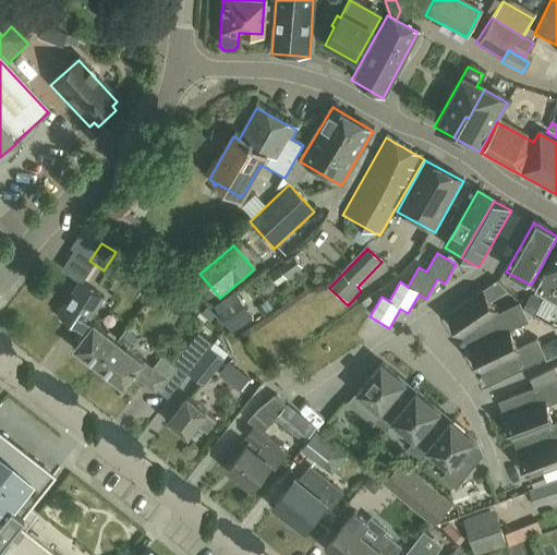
[(556,253),(534,293),(556,305),(556,253)]
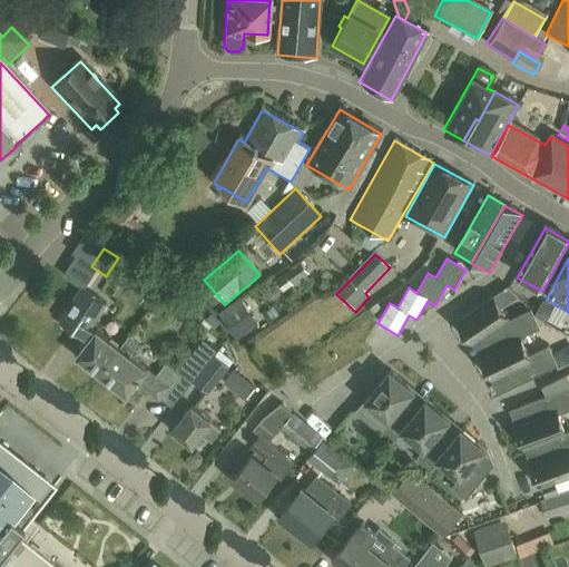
[(292,287),(308,275),(301,264),(284,275),(292,287)]
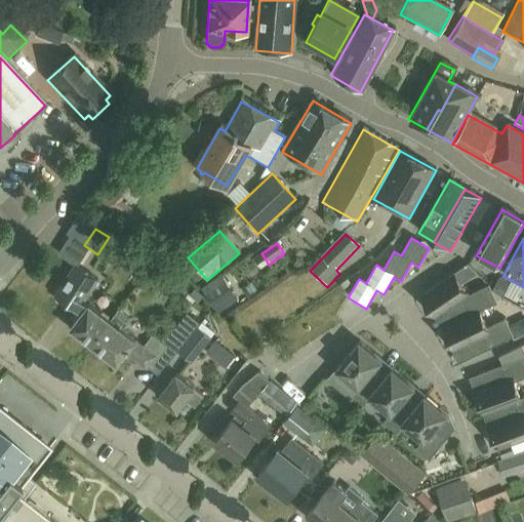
[(90,346),(109,323),(110,322),(99,314),(88,306),(87,308),(82,304),(96,282),(75,268),(54,298),(76,313),(77,312),(81,315),(70,330),(90,346)]
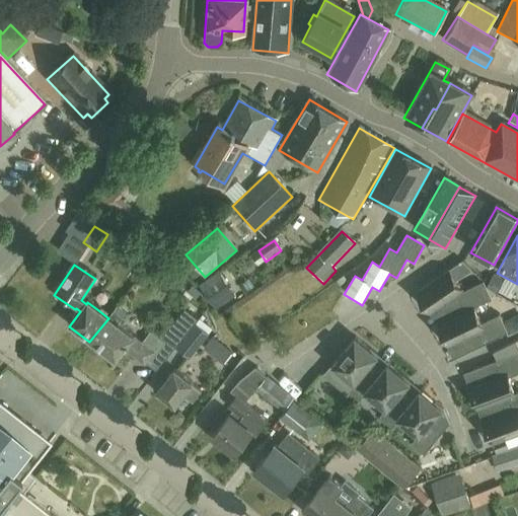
[(469,312),(492,301),(483,284),(462,294),(449,274),(417,295),(430,315),(438,309),(444,322),(445,323),(469,311),(469,312)]
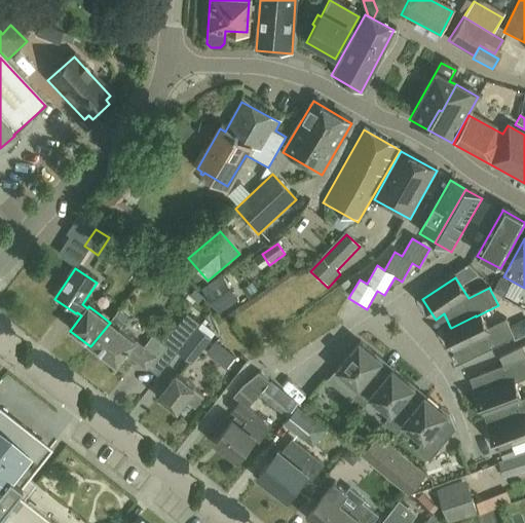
[(511,286),(499,279),(492,293),(502,301),(511,286)]
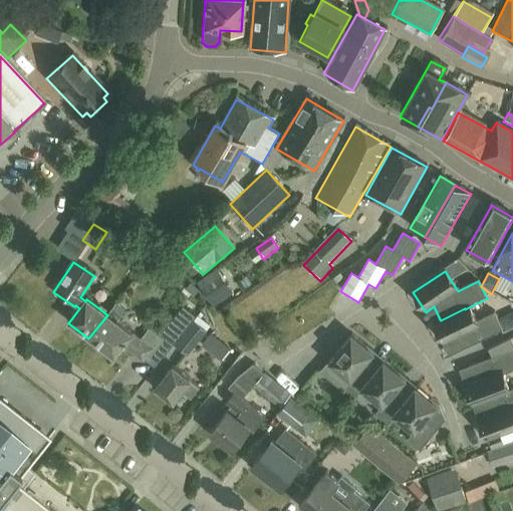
[(195,283),(185,295),(201,309),(211,297),(195,283)]
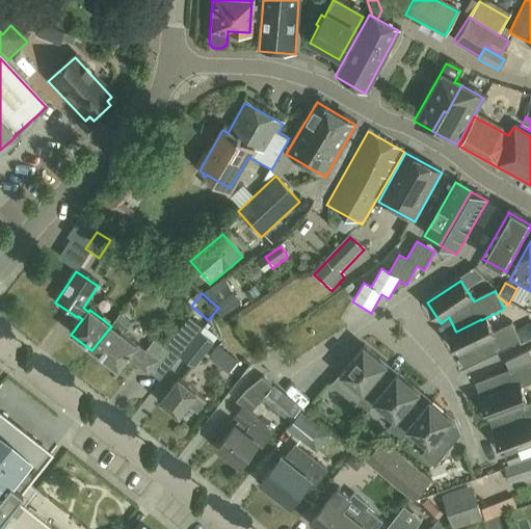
[(148,376),(157,364),(165,353),(154,344),(145,354),(124,337),(132,326),(118,316),(111,326),(110,327),(91,350),(96,353),(97,356),(102,361),(105,362),(117,371),(127,361),(148,376)]
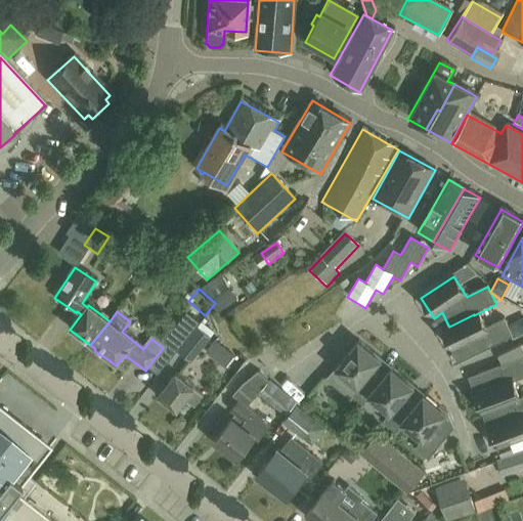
[(482,331),(474,315),(474,314),(449,327),(448,326),(442,329),(452,351),(462,347),(467,358),(466,359),(467,360),(512,338),(508,328),(504,320),(482,331)]
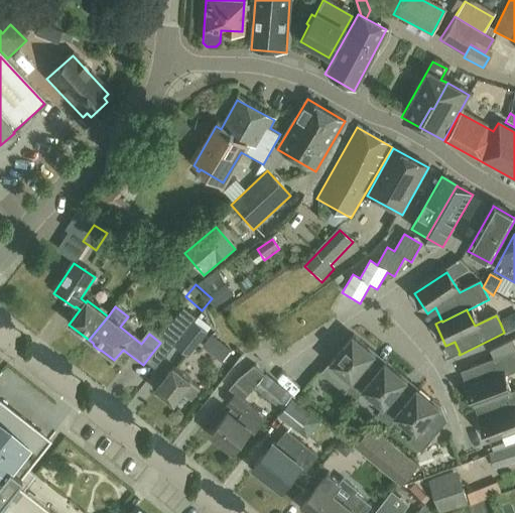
[(182,310),(164,334),(166,335),(177,343),(192,323),(196,319),(182,310)]
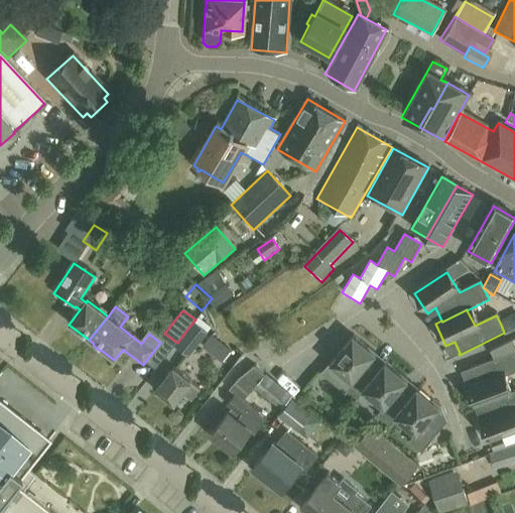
[(514,314),(500,323),(504,333),(506,337),(514,332),(514,314)]
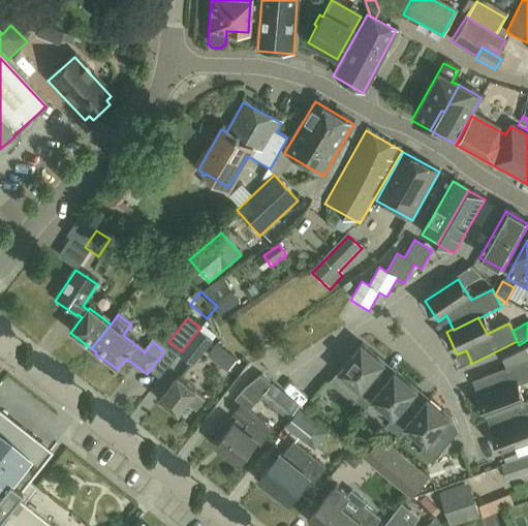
[(182,351),(178,357),(192,367),(212,342),(197,331),(182,351)]
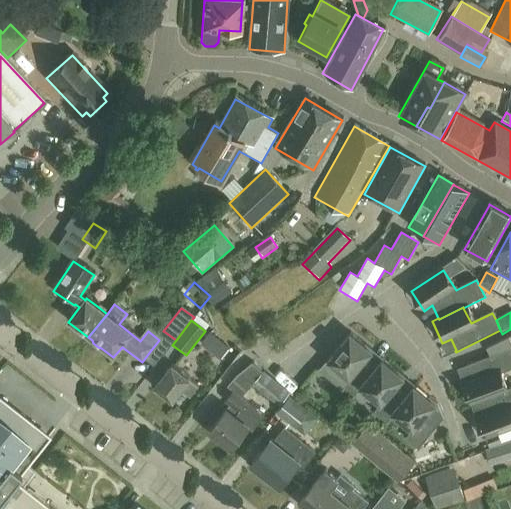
[(227,362),(236,350),(214,333),(205,345),(227,362)]
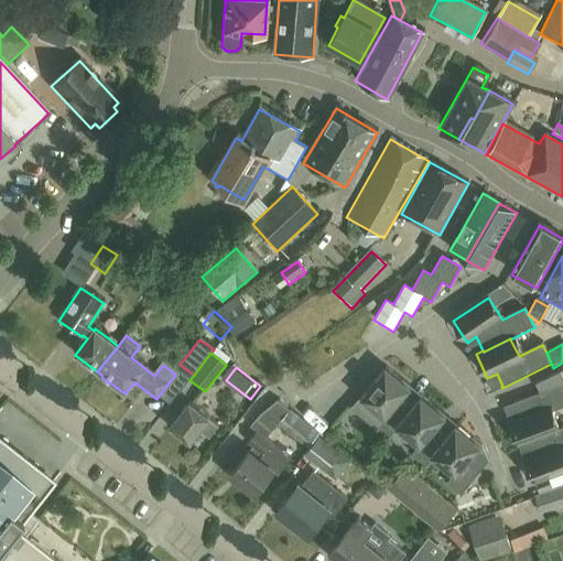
[(386,370),(361,399),(353,410),(376,429),(377,427),(390,439),(398,429),(414,408),(403,398),(410,389),(386,370)]
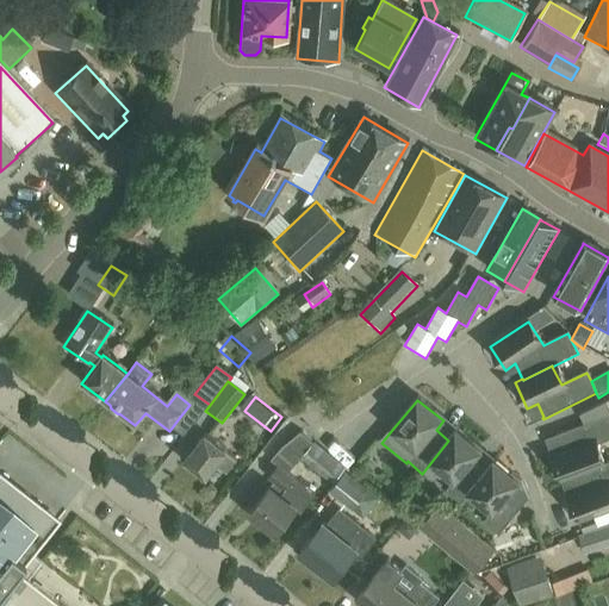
[(563,483),(573,479),(572,478),(606,464),(597,445),(608,441),(608,410),(607,404),(580,417),(584,426),(555,437),(557,439),(558,438),(564,453),(552,456),(563,483)]
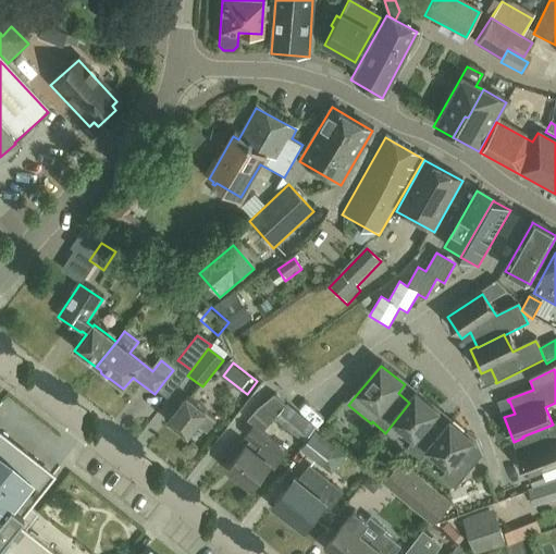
[(416,394),(409,403),(393,423),(414,441),(407,451),(420,462),(428,453),(428,452),(441,435),(429,426),(440,414),(416,394)]
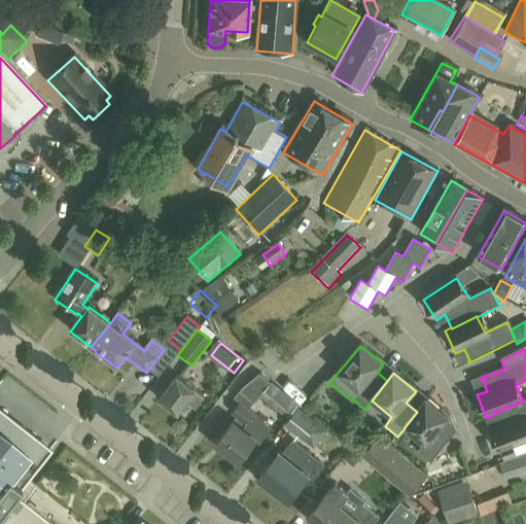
[(254,406),(260,397),(287,420),(297,409),(297,408),(259,376),(243,389),(240,393),(254,406)]
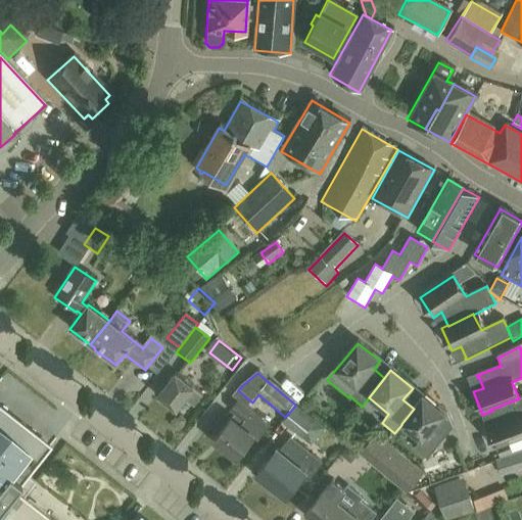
[(192,410),(201,397),(192,390),(192,389),(175,375),(157,397),(176,412),(183,403),(192,410)]
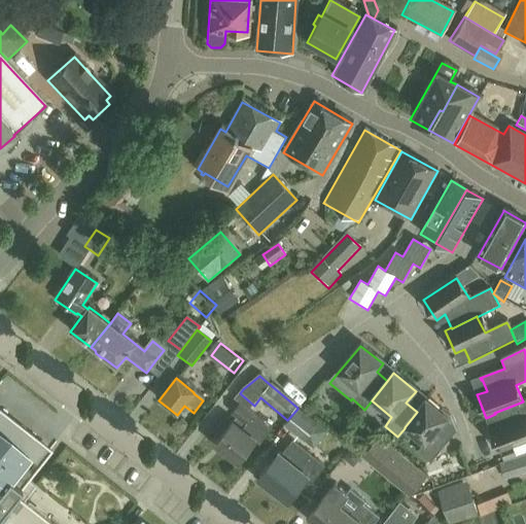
[(405,427),(405,428),(425,445),(418,453),(430,463),(454,434),(453,433),(453,434),(442,426),(449,418),(426,399),(417,412),(405,427)]
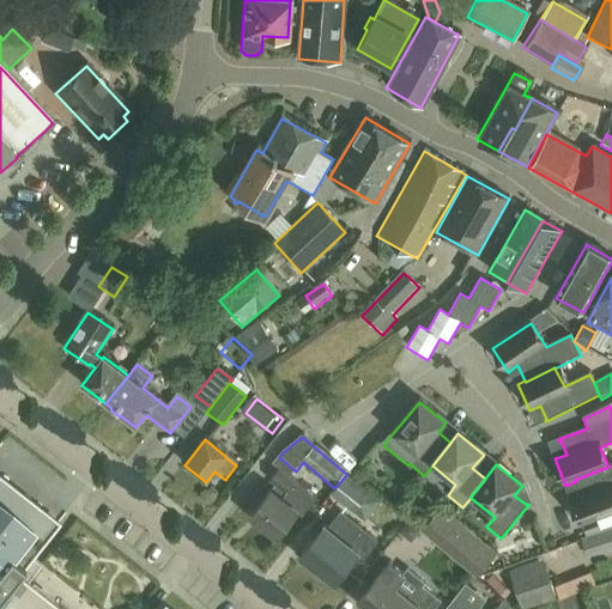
[(611,466),(609,467),(575,480),(576,481),(582,495),(571,500),(581,527),(611,513),(611,466)]
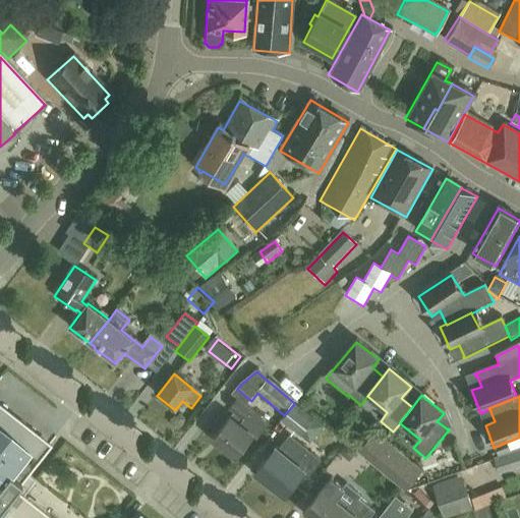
[(235,458),(251,438),(255,441),(268,425),(249,411),(235,400),(227,410),(234,415),(230,419),(229,418),(213,440),(235,458)]
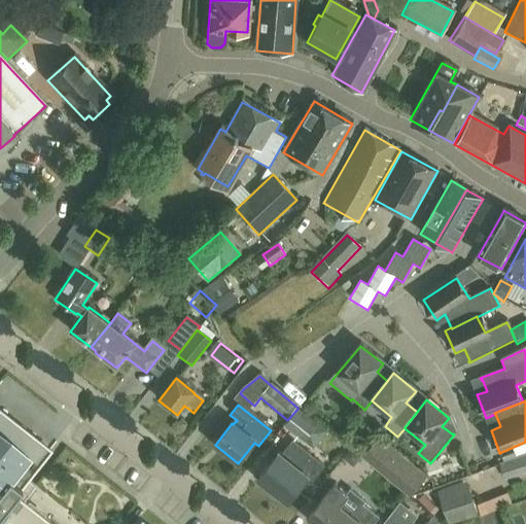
[(304,442),(317,424),(297,409),(283,425),(304,442)]
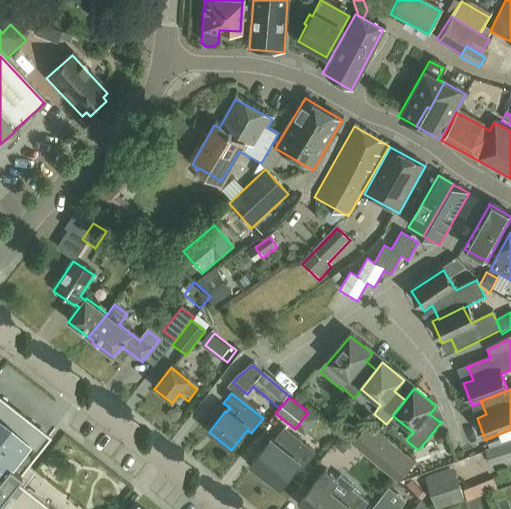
[(49,508),(22,488),(31,477),(30,476),(29,477),(22,472),(47,440),(46,439),(37,451),(0,421),(0,508),(49,508)]
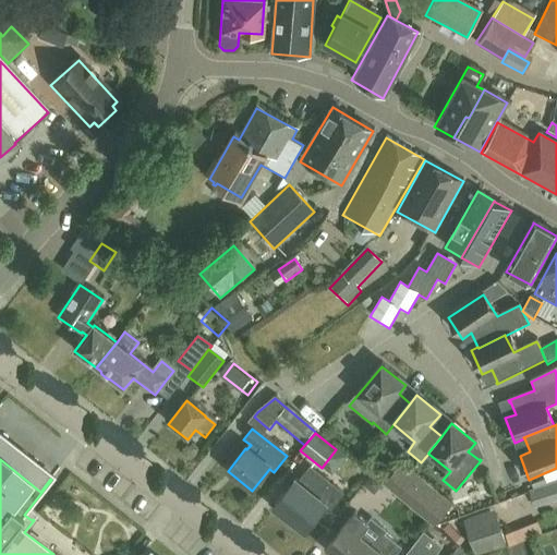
[(329,510),(340,496),(326,484),(326,483),(309,469),(298,483),(294,481),(273,507),(304,532),(325,507),(329,510)]
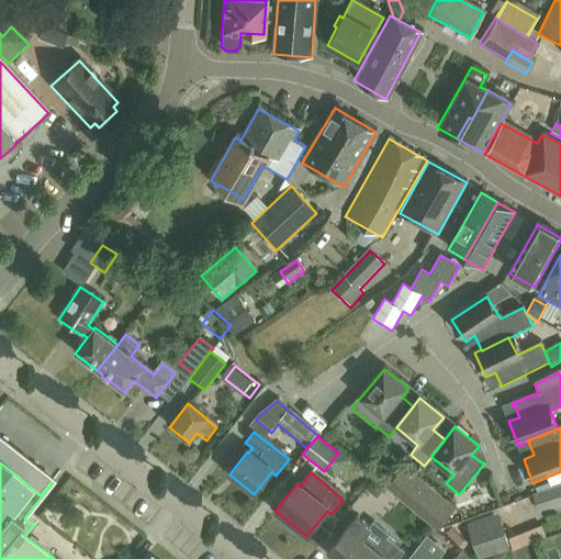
[(437,530),(453,511),(419,482),(403,502),(437,530)]
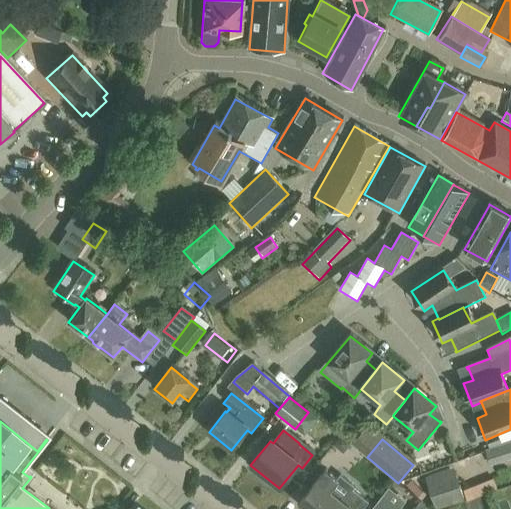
[(510,444),(485,453),(490,469),(510,461),(510,444)]
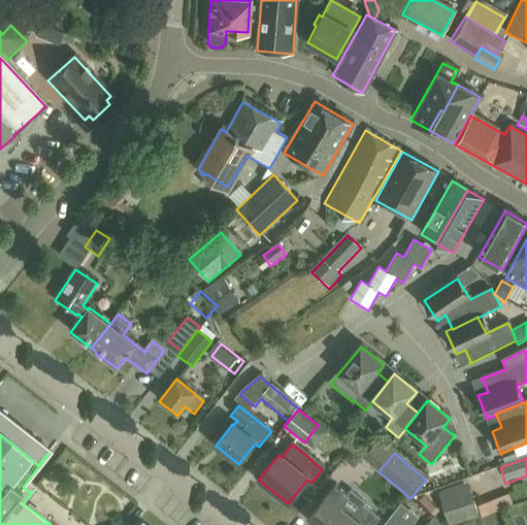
[(440,494),(450,524),(457,524),(479,517),(468,486),(440,494)]
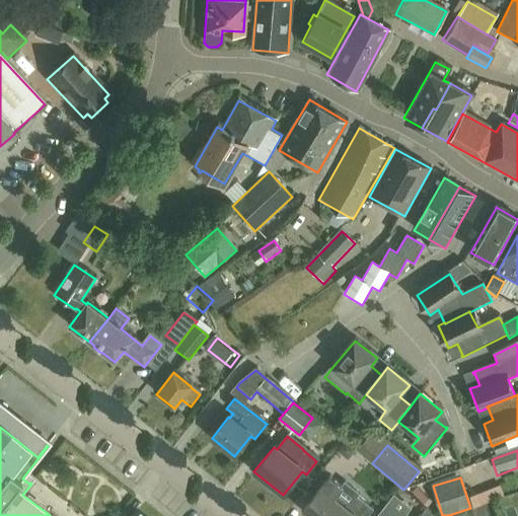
[(303,510),(309,515),(367,515),(372,510),(356,497),(357,495),(344,485),(341,488),(328,478),(303,510)]
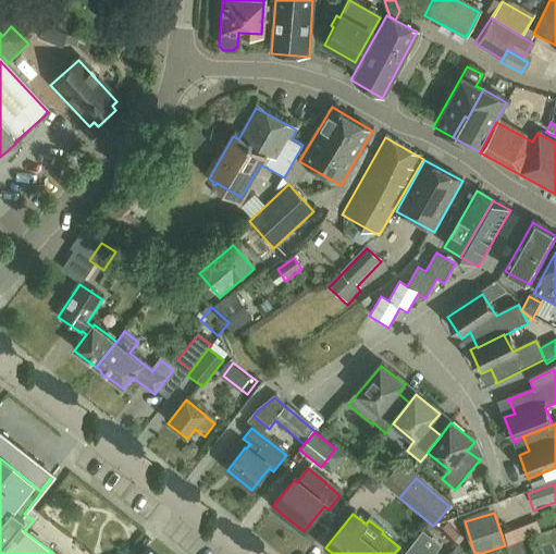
[(541,521),(508,534),(513,546),(545,533),(541,521)]
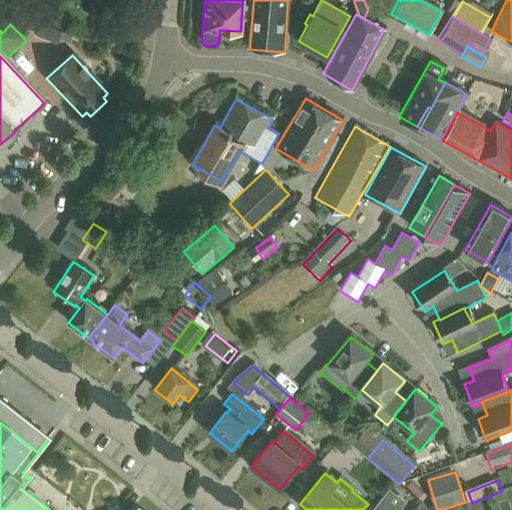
[(397,509),(385,499),(376,509),(397,509)]
